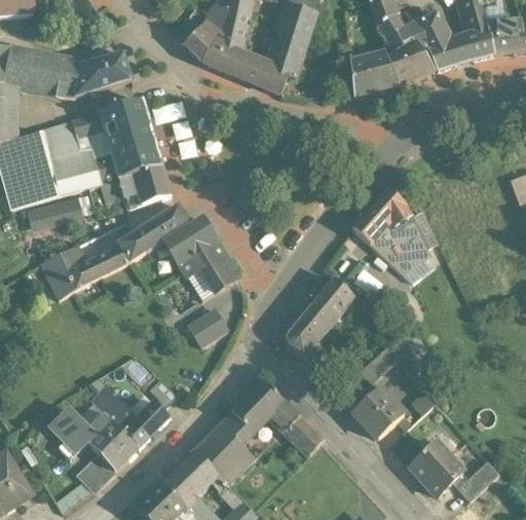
[(0,0),(0,15),(33,13),(32,0),(0,0)]
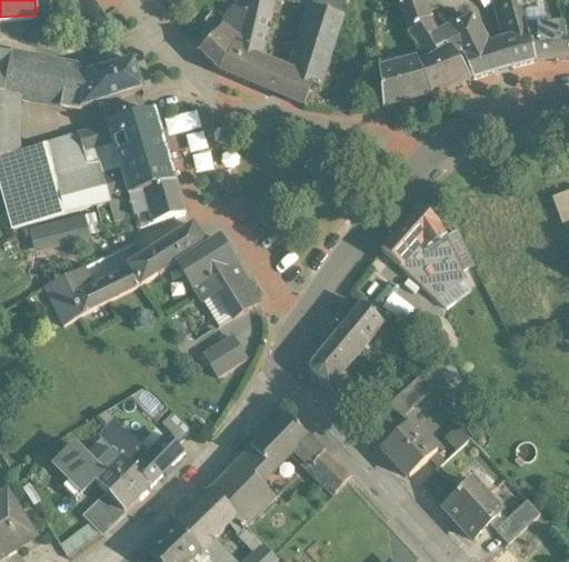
[(247,0),(246,7),(267,12),(269,0),(247,0)]
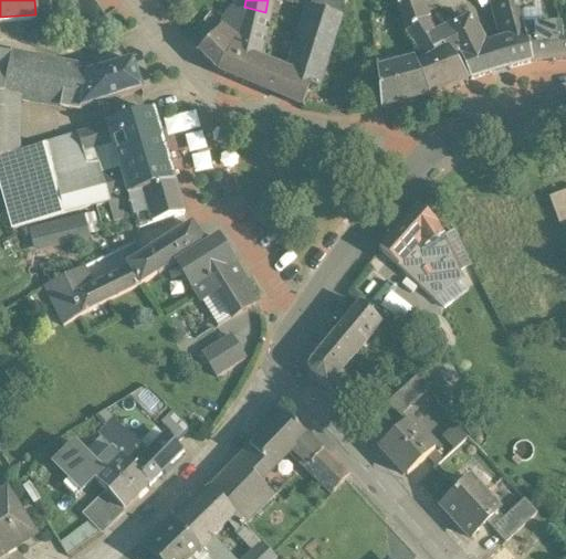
[(307,0),(306,2),(308,2),(339,12),(343,0),(307,0)]
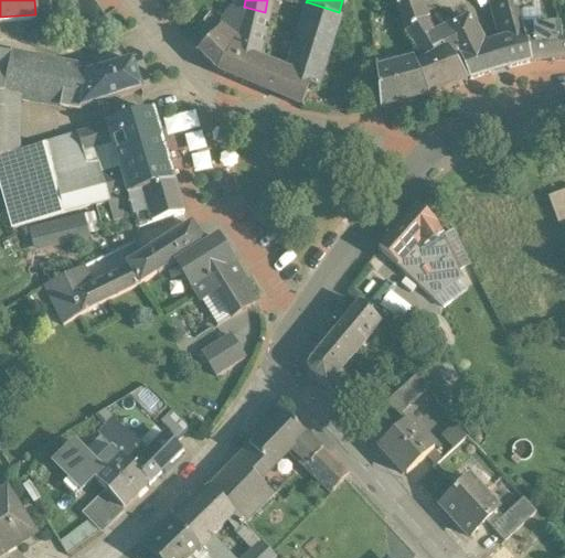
[(402,0),(396,2),(404,29),(424,17),(426,15),(420,1),(423,0),(402,0)]
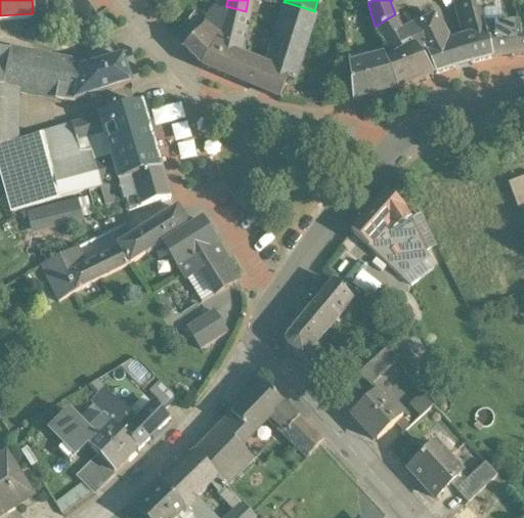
[(460,0),(469,36),(465,38),(470,59),(491,53),(478,0),(460,0)]
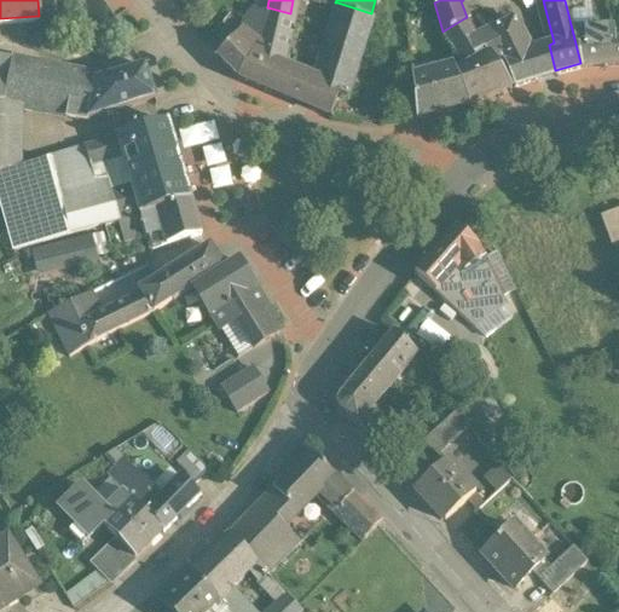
[(612,23),(586,24),(584,0),(565,0),(580,63),(618,61),(618,38),(613,39),(613,32),(612,23)]
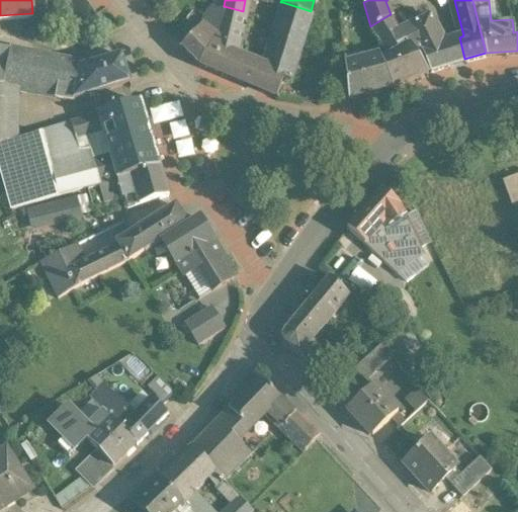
[(243,11),(224,6),(223,8),(216,2),(182,44),(198,61),(242,80),(249,60),(233,53),(243,11)]
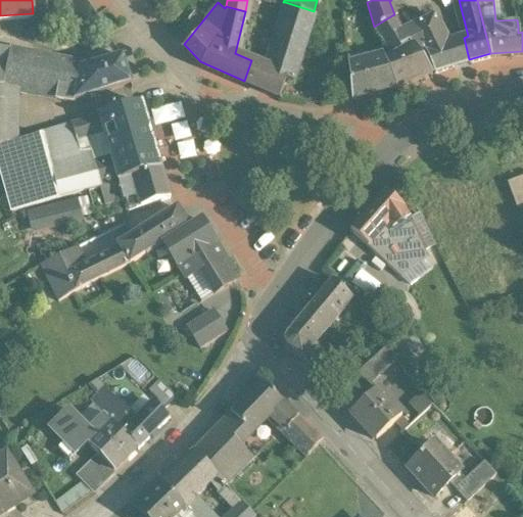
[(314,11),(285,2),(266,66),(265,68),(285,76),(292,78),(314,11)]
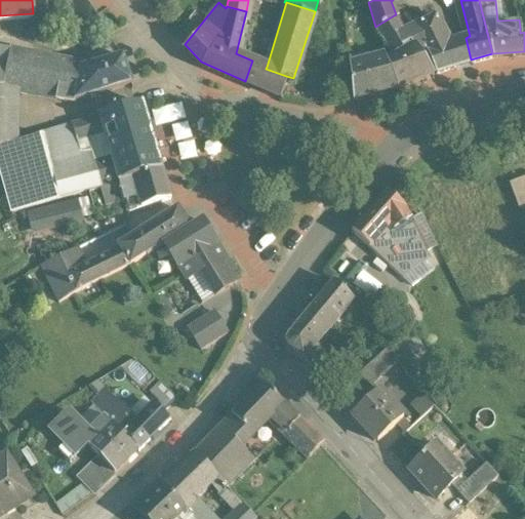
[(394,15),(375,27),(392,51),(409,40),(403,29),(394,15)]
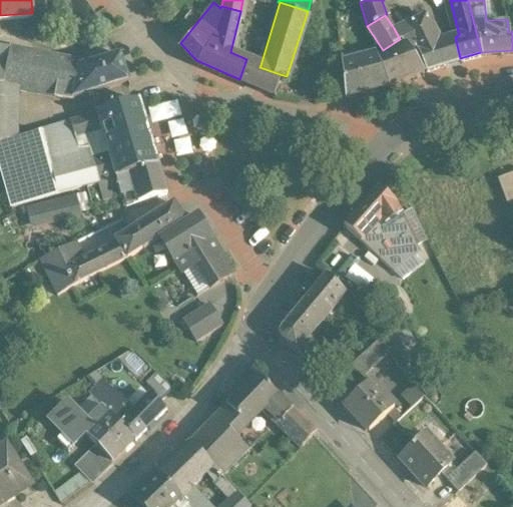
[(424,15),(394,28),(400,39),(401,41),(404,39),(411,50),(415,48),(425,68),(446,61),(460,58),(455,37),(437,42),(424,15)]
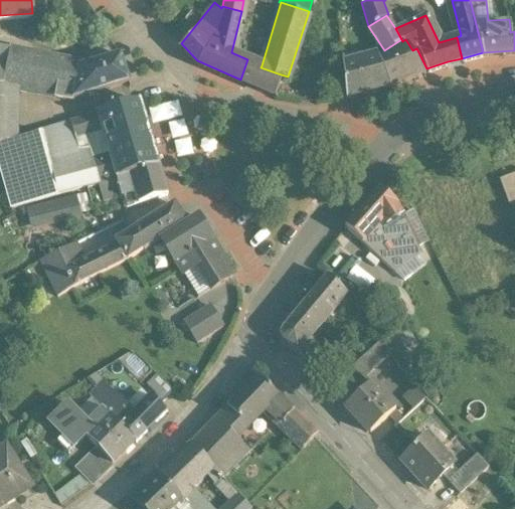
[(377,54),(377,55),(388,82),(388,83),(424,69),(412,50),(405,39),(402,41),(401,39),(384,50),(377,54)]
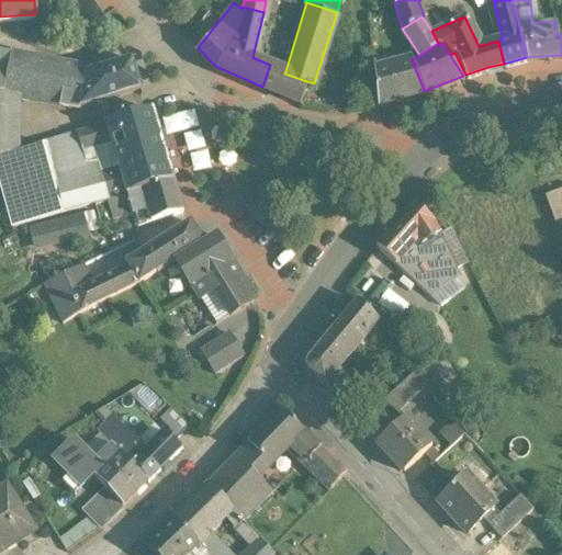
[(88,65),(0,47),(0,90),(15,93),(79,105),(79,104),(78,104),(86,69),(88,69),(88,65)]
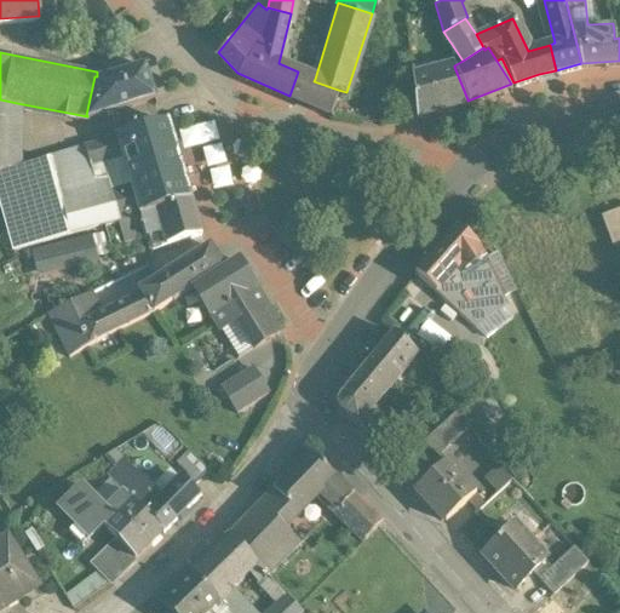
[(97,76),(95,76),(86,115),(87,115),(155,95),(144,62),(97,76)]
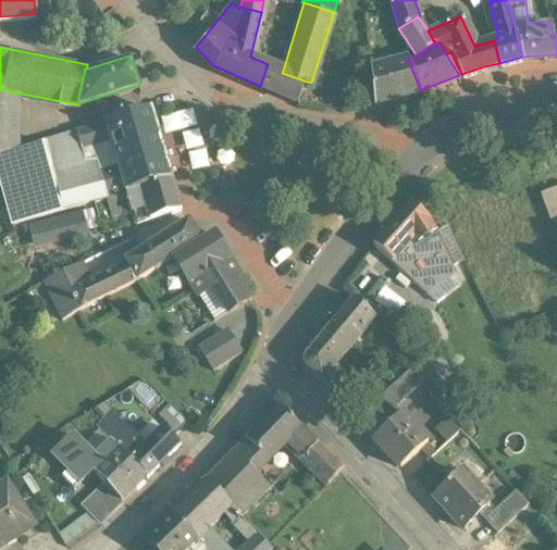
[(420,89),(408,60),(408,59),(407,55),(369,65),(373,102),(420,89)]
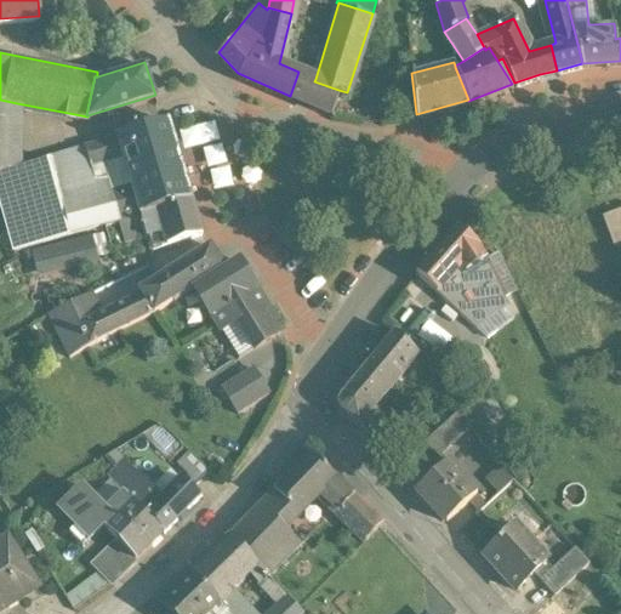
[(298,72),(290,96),(330,113),(339,90),(314,81),(315,79),(298,72)]
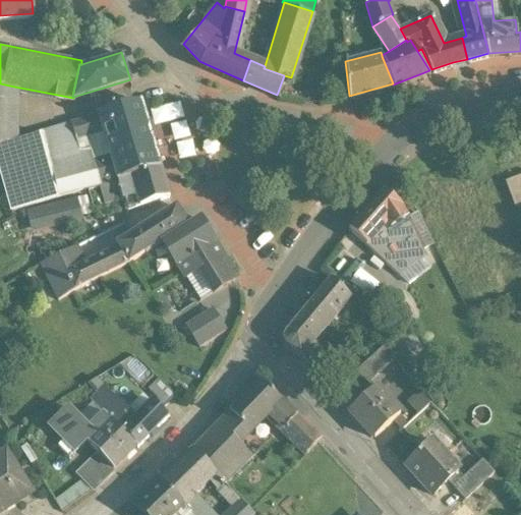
[(0,83),(0,104),(14,105),(14,87),(0,83)]
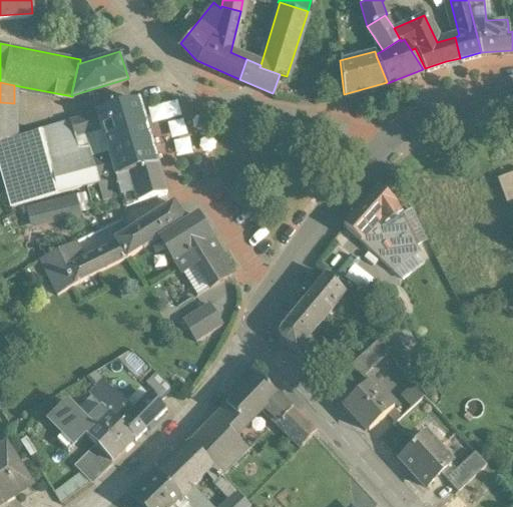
[(139,98),(84,113),(89,130),(101,126),(107,146),(150,133),(139,98)]
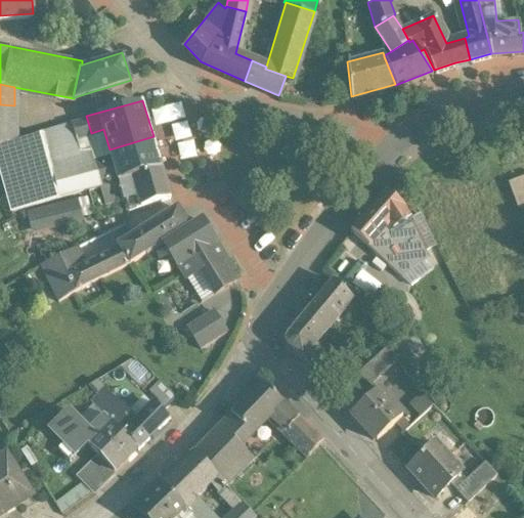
[(14,105),(0,104),(0,141),(14,137),(14,105)]
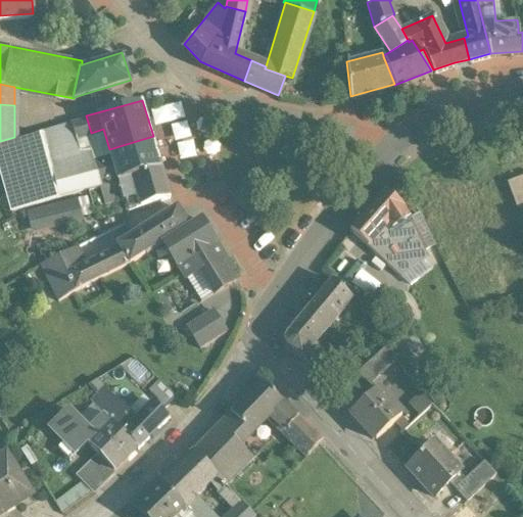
[(86,115),(72,121),(77,137),(91,133),(86,115)]
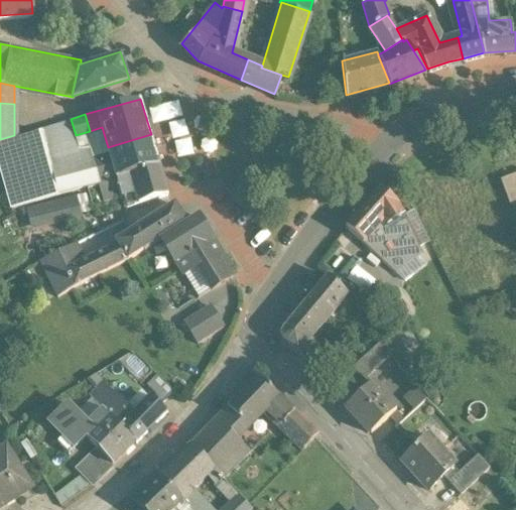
[(71,119),(52,124),(57,144),(78,139),(76,135),(71,119)]
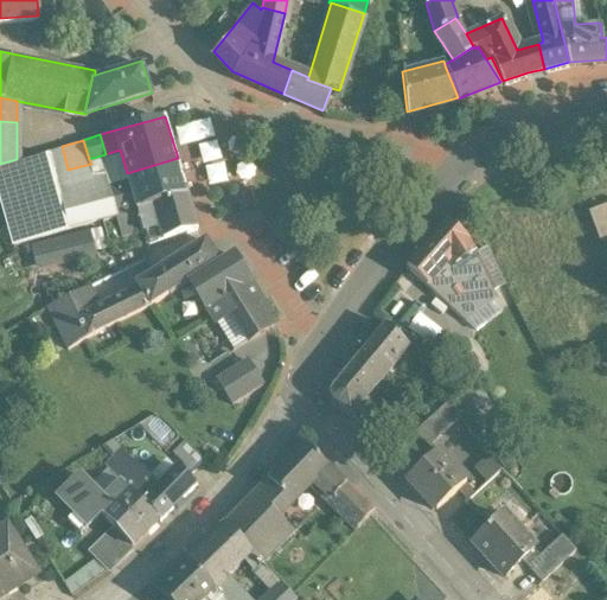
[(62,146),(49,150),(55,172),(56,173),(68,170),(62,146)]
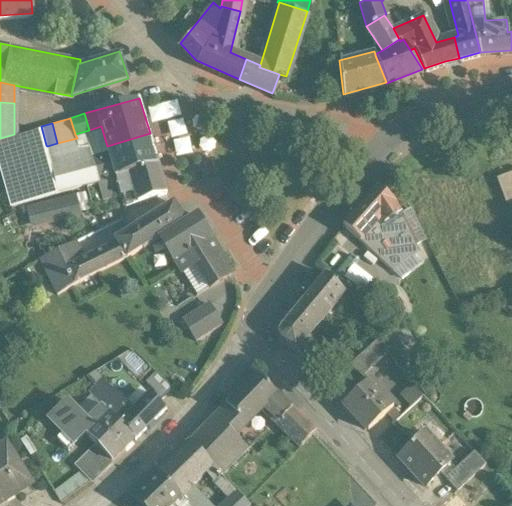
[(41,126),(31,129),(36,149),(46,145),(41,126)]
